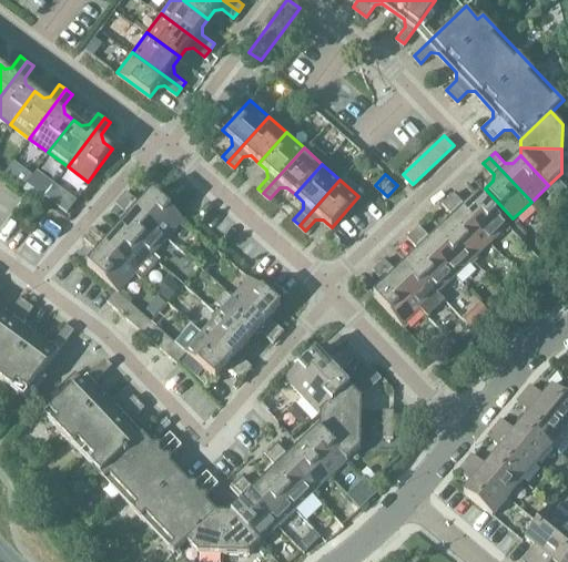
[(127,190),(121,195),(166,236),(183,217),(152,190),(144,198),(138,200),(127,190)]
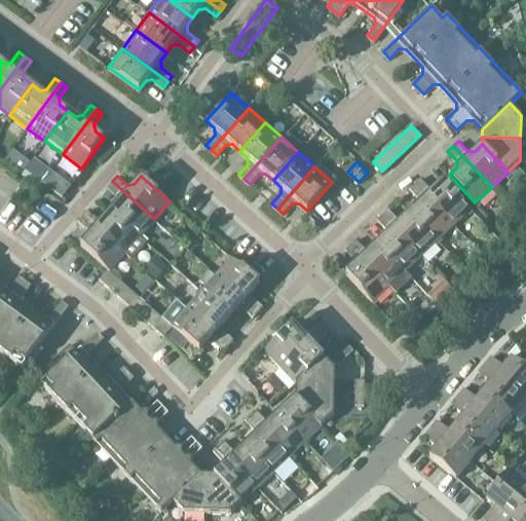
[(414,182),(453,223),(471,207),(444,180),(436,187),(429,187),(420,177),(414,182)]
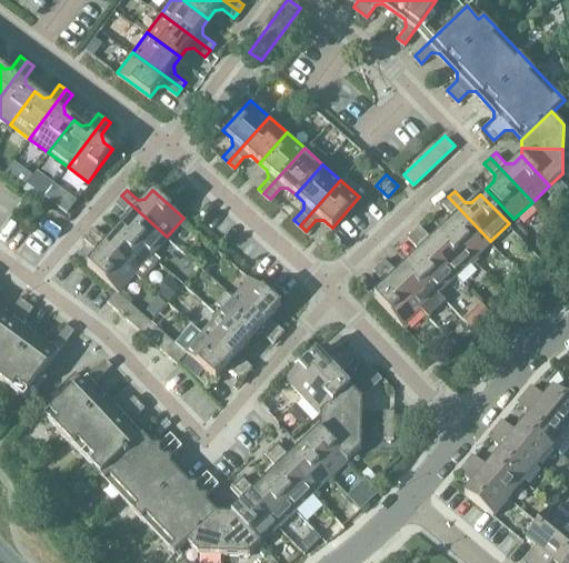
[(127,219),(120,227),(151,254),(167,237),(121,195),(116,202),(127,212),(127,219)]
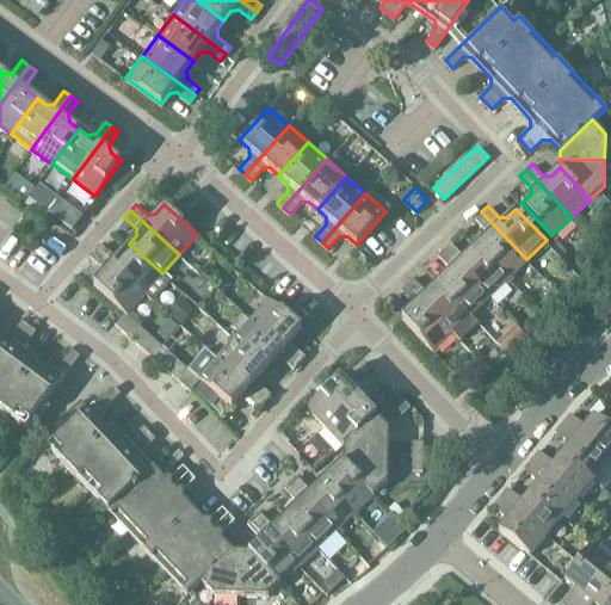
[(477,245),(508,277),(526,259),(481,211),(475,217),(486,229),(486,236),(477,245)]
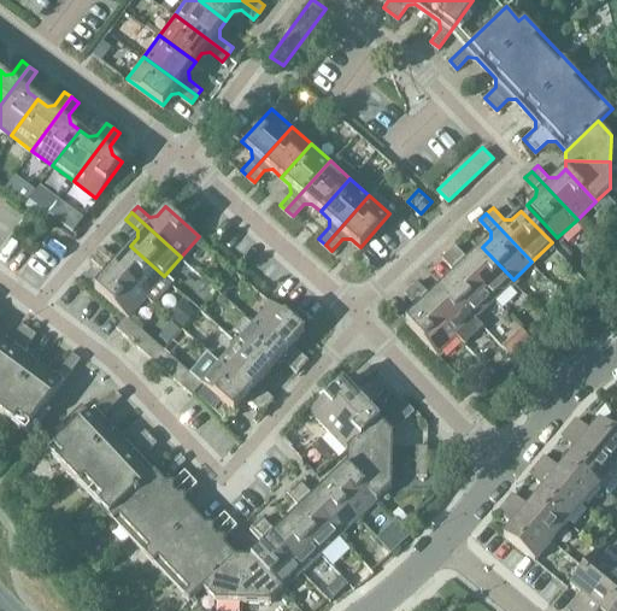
[(448,250),(494,298),(513,280),(482,247),(474,256),(466,256),(454,244),(448,250)]
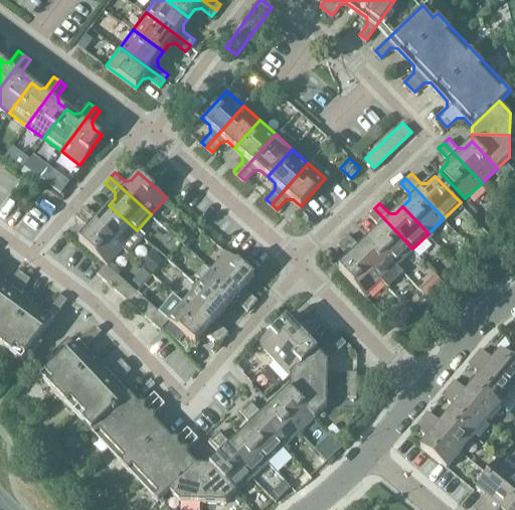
[(86,204),(80,209),(122,246),(128,251),(143,235),(137,230),(109,205),(103,213),(96,213),(86,204)]
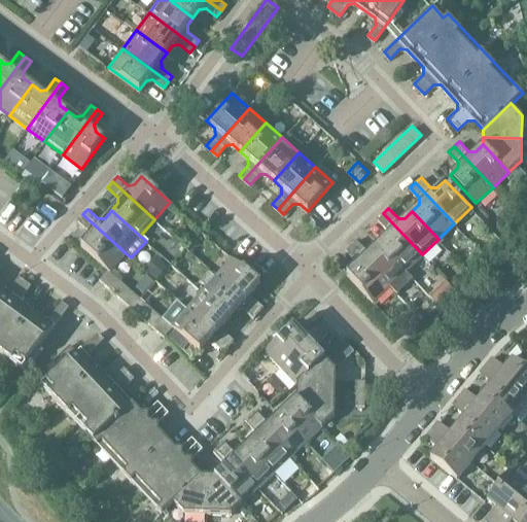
[(422,254),(383,213),(378,218),(387,229),(387,235),(380,242),(406,270),(422,254)]
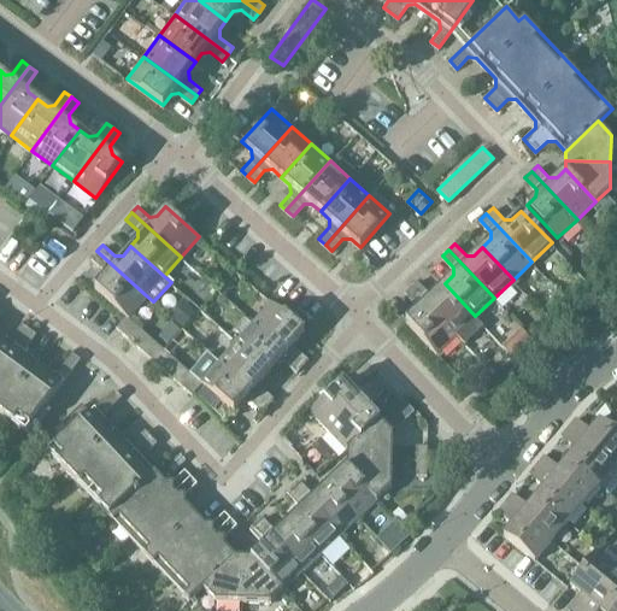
[(146,295),(97,251),(90,258),(103,269),(104,276),(94,286),(127,315),(128,316),(146,295)]
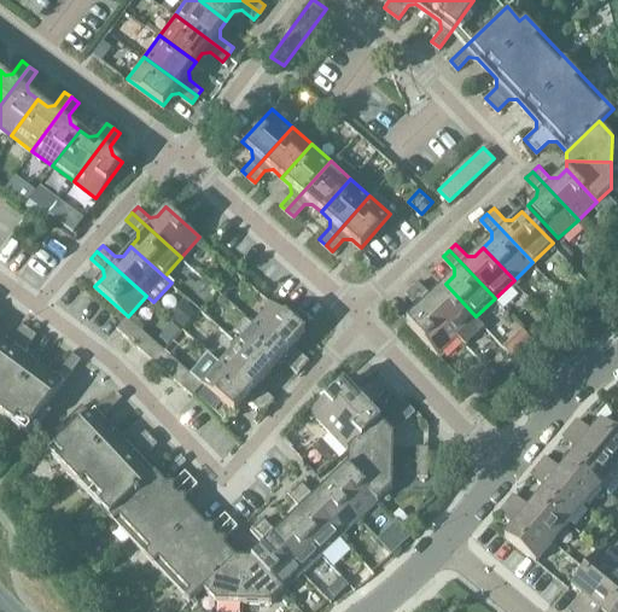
[(476,316),(445,284),(437,291),(429,291),(418,280),(412,286),(456,334),(476,316)]
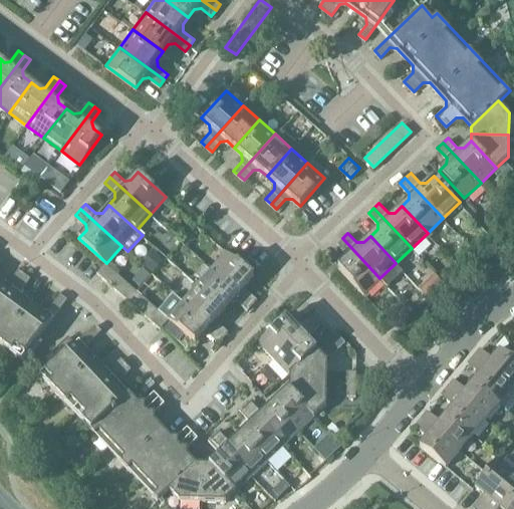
[(379,278),(342,238),(336,243),(346,252),(345,259),(338,266),(363,293),(379,278)]
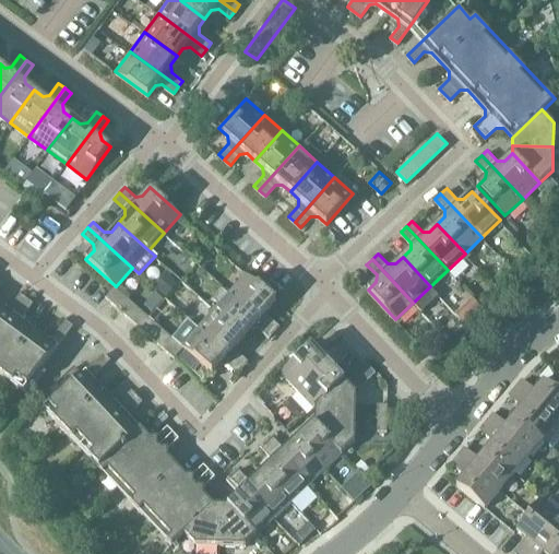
[(246,272),(229,291),(274,330),(280,325),(269,315),(269,307),(276,299),(246,272)]
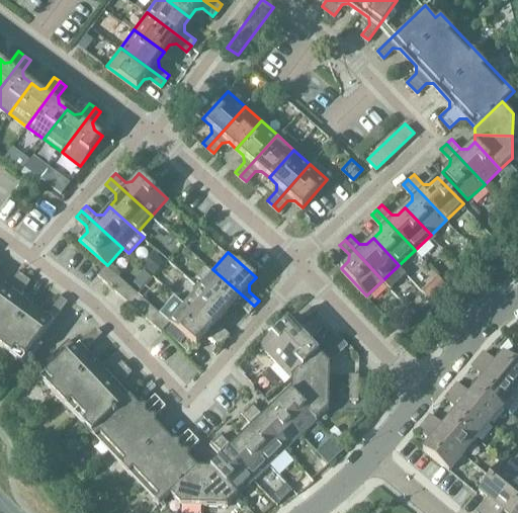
[(112,269),(107,265),(106,264),(97,273),(104,279),(112,269)]
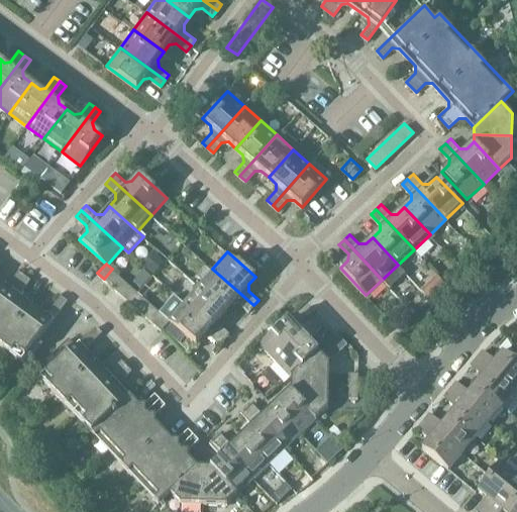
[(104,279),(110,285),(118,275),(112,269),(104,279)]
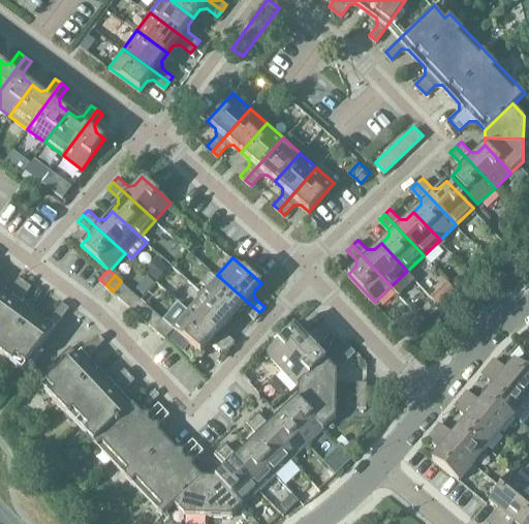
[(244,309),(254,318),(259,312),(217,275),(203,291),(230,317),(238,310),(244,309)]
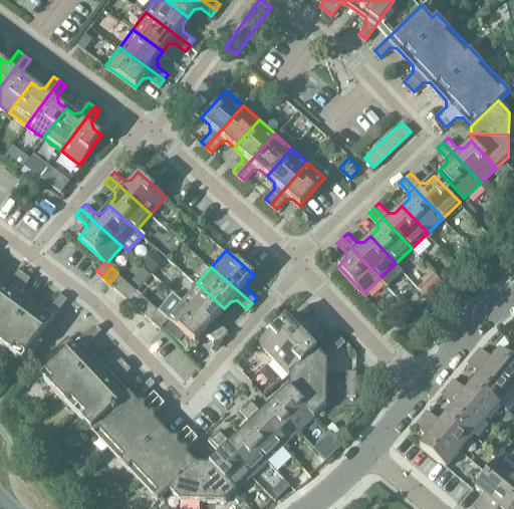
[(0,342),(9,349),(12,345),(25,354),(67,297),(60,292),(49,307),(42,308),(23,294),(22,287),(30,277),(18,268),(10,279),(4,280),(0,276),(0,342)]
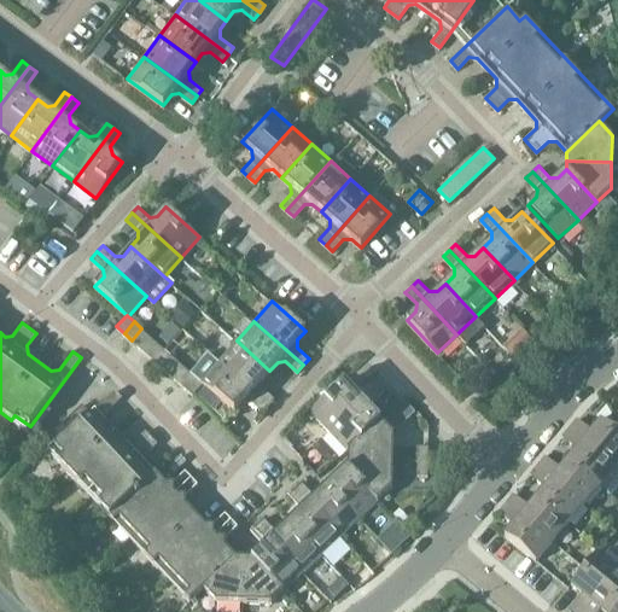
[(503,345),(511,353),(529,334),(522,327),(503,345)]
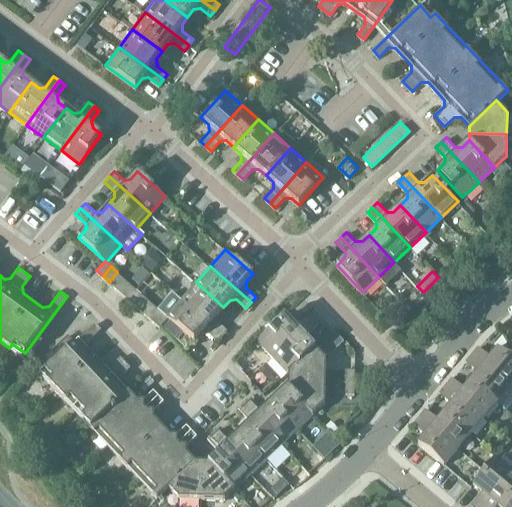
[(117,272),(109,282),(115,287),(124,277),(117,272)]
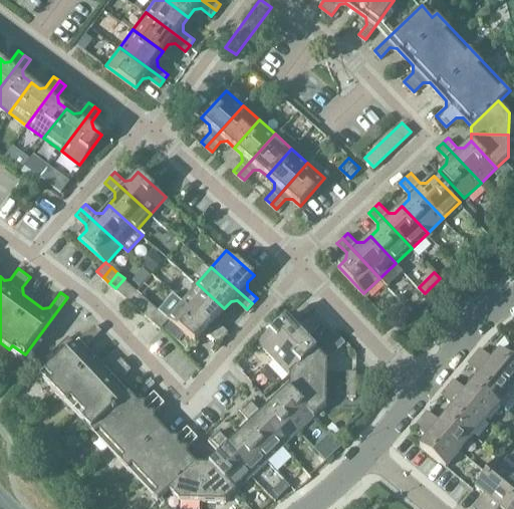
[(115,288),(121,294),(131,284),(124,278),(115,288)]
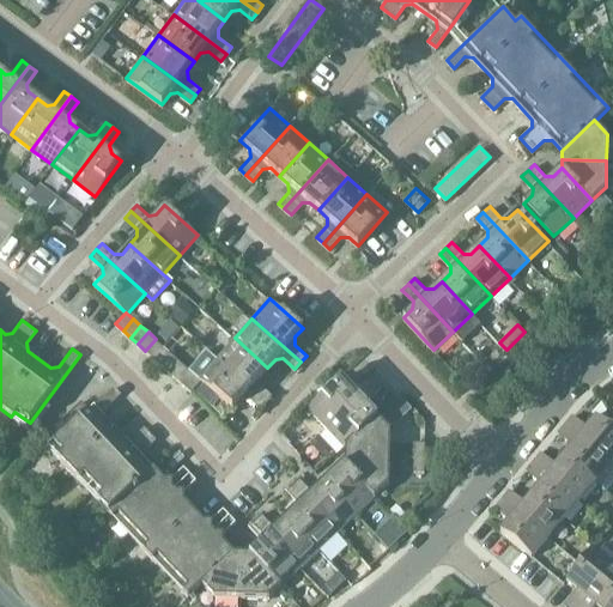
[(267,368),(235,338),(217,357),(266,401),(272,394),(260,384),(260,376),(267,368)]
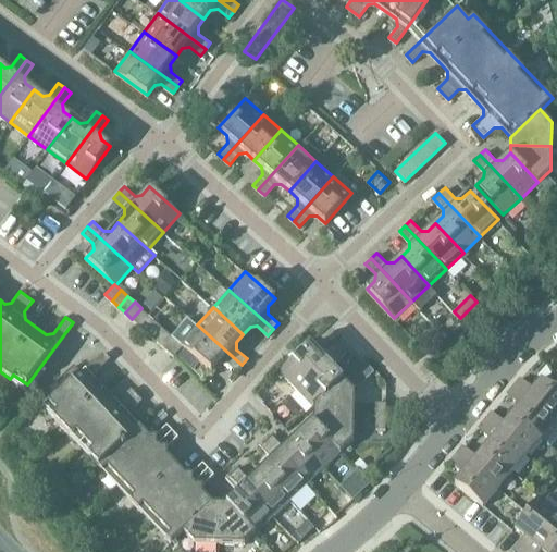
[(132,319),(139,324),(148,315),(141,308),(132,319)]
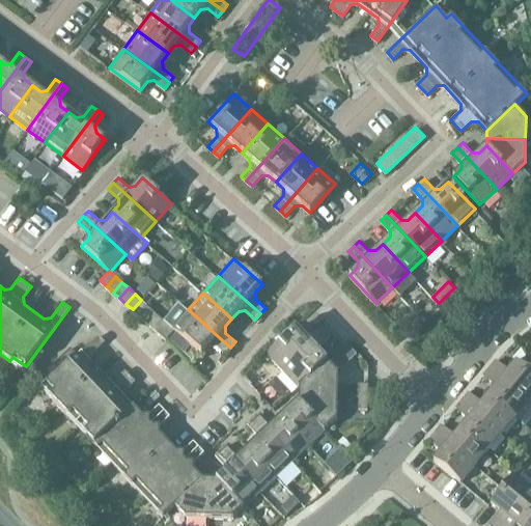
[(141,300),(133,309),(139,315),(147,305),(141,300)]
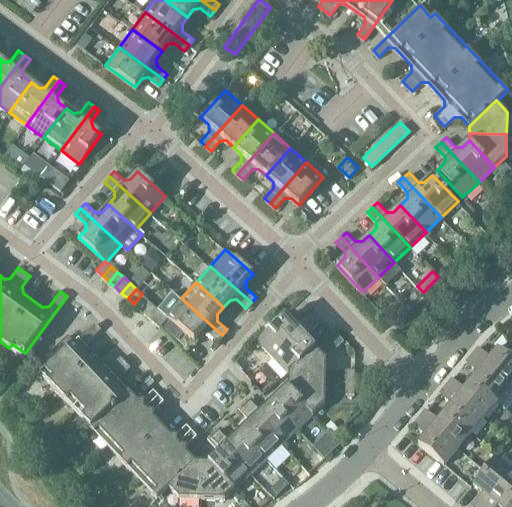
[(142,294),(134,304),(140,309),(149,300),(142,294)]
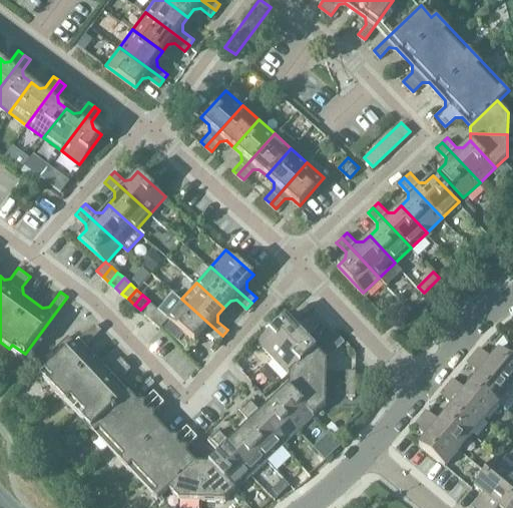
[(222,336),(181,299),(166,316),(168,318),(194,341),(201,333),(208,332),(218,341),(222,336)]
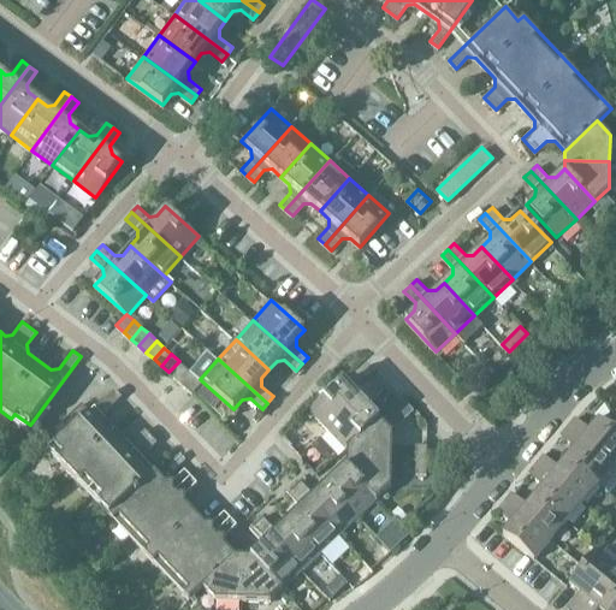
[(169,372),(177,379),(187,367),(179,361),(169,372)]
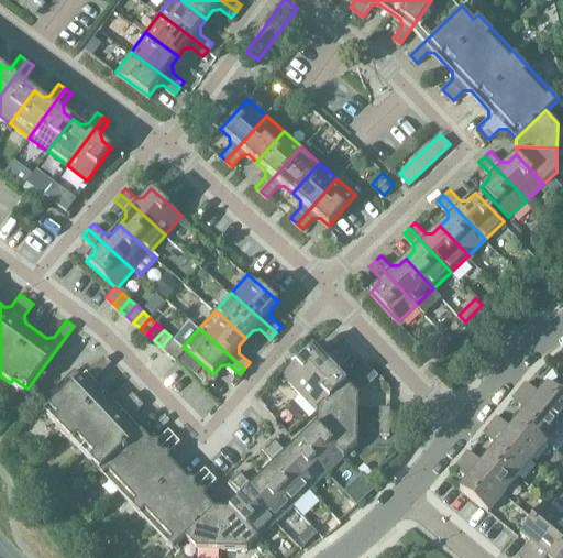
[(170,336),(162,347),(168,353),(177,342),(170,336)]
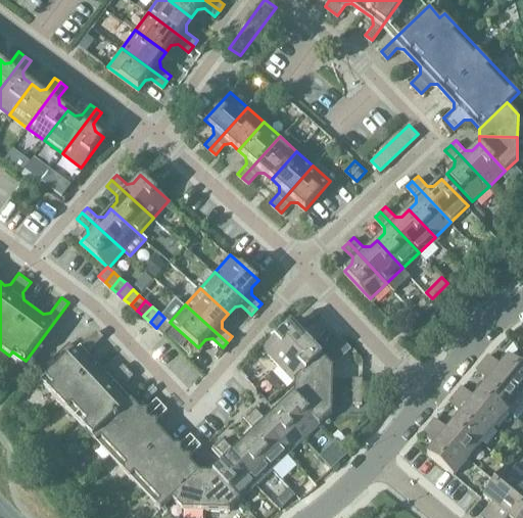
[(164,318),(156,328),(162,333),(172,324),(170,322),(164,318)]
